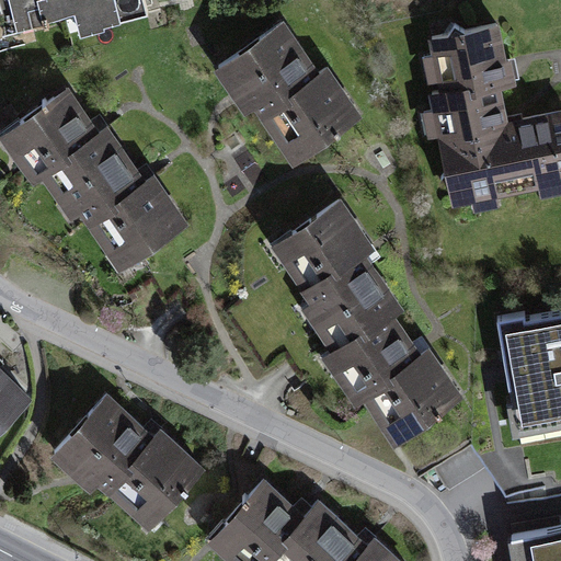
[(77,30),(147,12),(144,0),(0,0),(0,1),(8,31),(72,14),(77,30)]
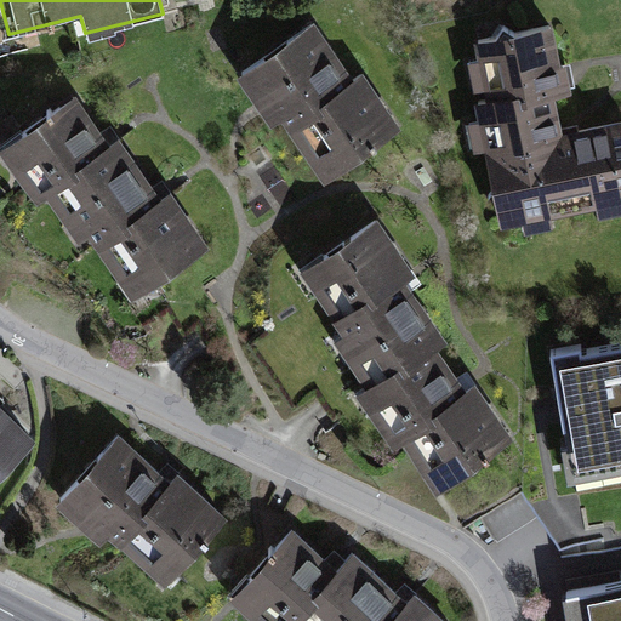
[(386,127),(311,20),(241,67),(315,175),(386,127)]
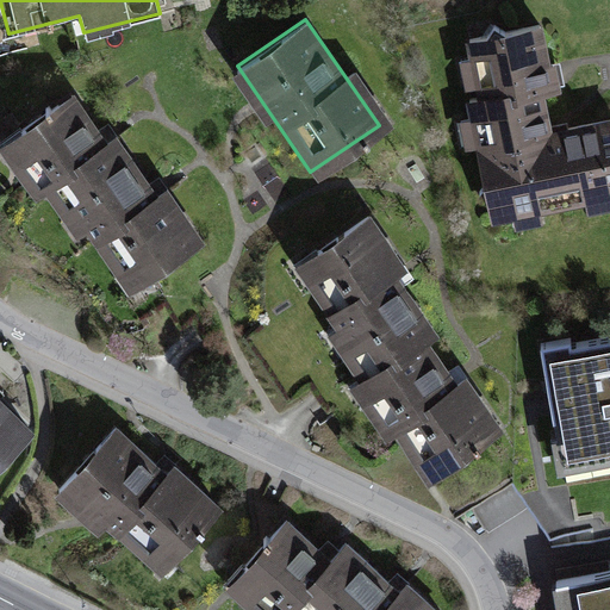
[(609,98),(564,107),(548,29),(461,45),(493,212),(609,188),(609,98)]
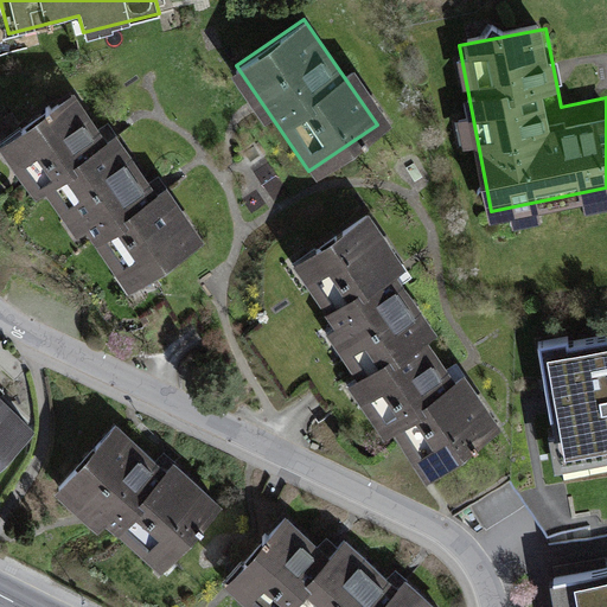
[(185,243),(75,91),(2,144),(112,295),(185,243)]
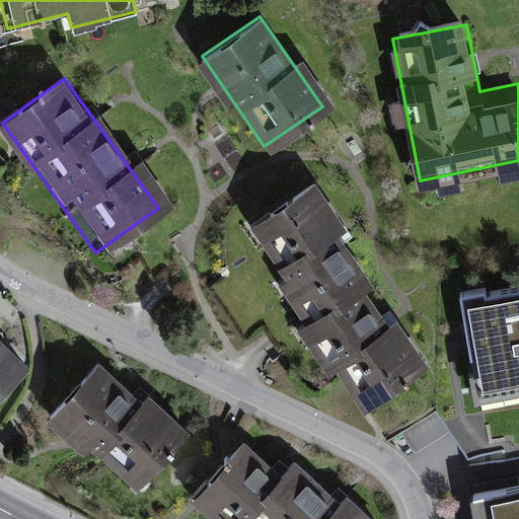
[(362,410),(423,372),(315,195),(253,232),(362,410)]
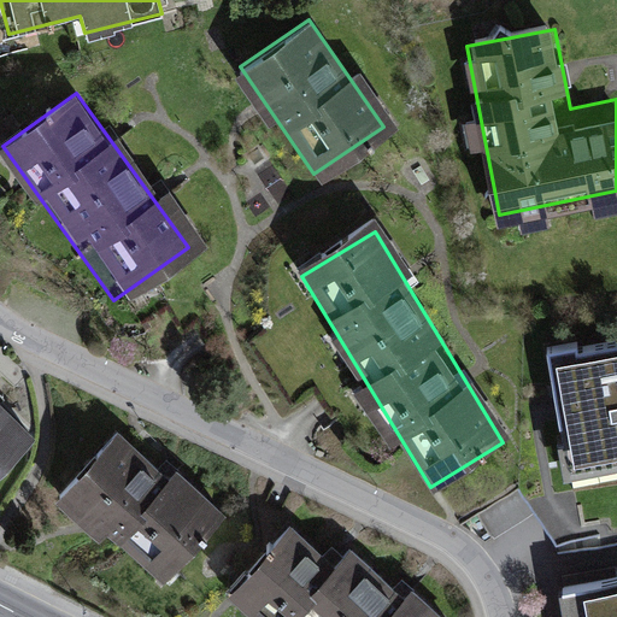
[(603,353),(568,360),(592,486),(616,480),(616,358),(604,362),(603,353)]
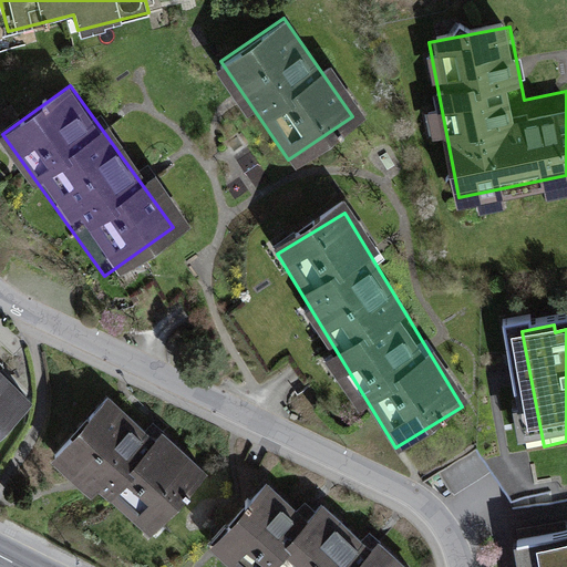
[(0,431),(34,394),(0,362),(0,431)]
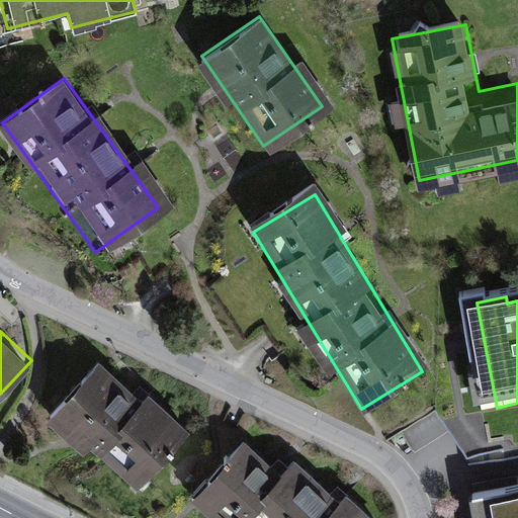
[(132,493),(181,439),(103,367),(55,421),(132,493)]
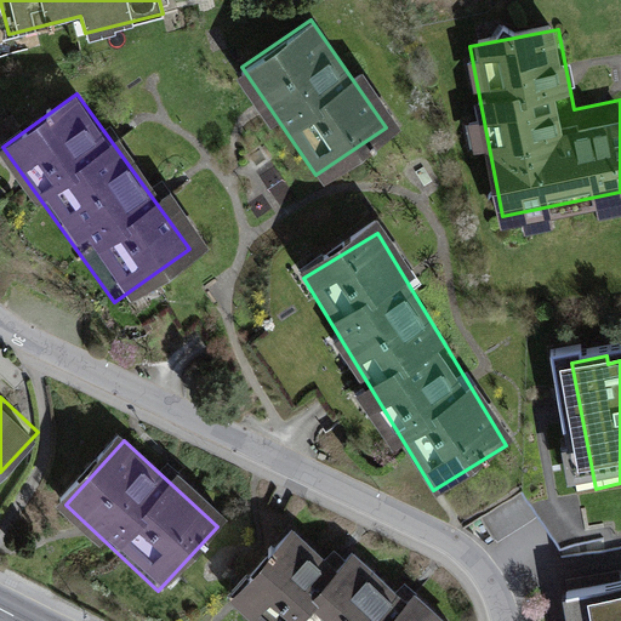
[(432,620),(354,553),(339,570),(296,533),(232,604),(251,620),(432,620)]
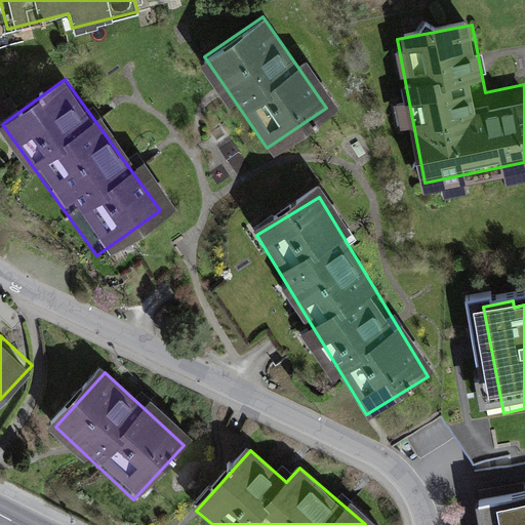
[(524,524),(524,499),(494,505),(497,524),(524,524)]
